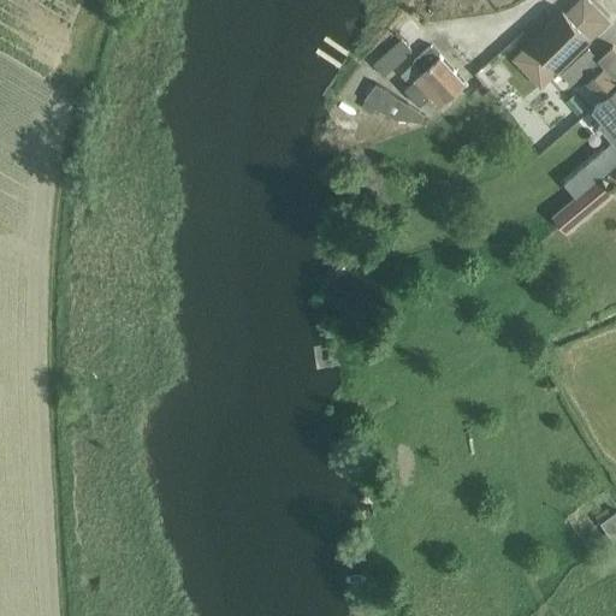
[(563,11),(514,59),(540,87),(608,22),(586,0),(581,0),(567,15),(563,11)]
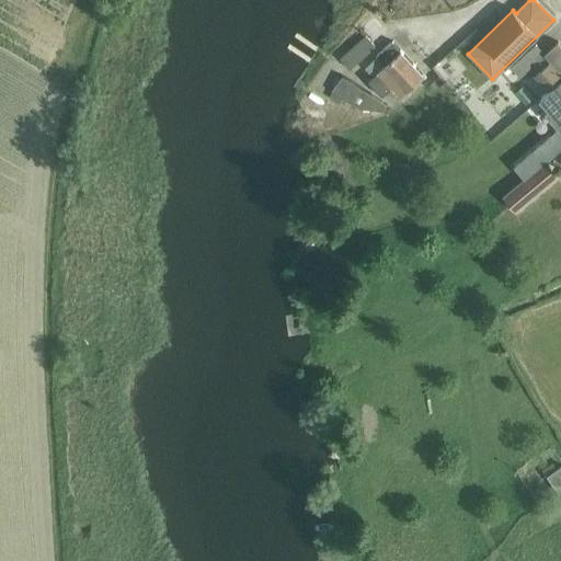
[(344,57),(354,68),(379,45),(369,34),(344,57)]
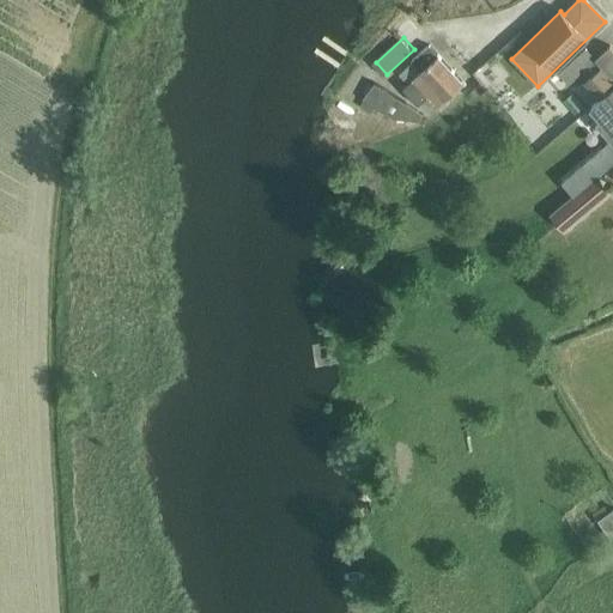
[(424,95),(436,109),(463,83),(429,46),(399,74),(407,85),(405,87),(418,102),(424,95)]
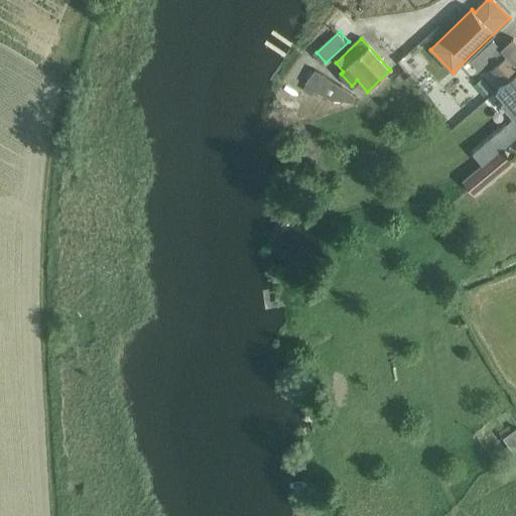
[(494,39),(470,60),(471,61),(479,72),(488,63),(492,69),(490,70),(504,85),(515,74),(515,41),(513,38),(502,48),(494,39)]
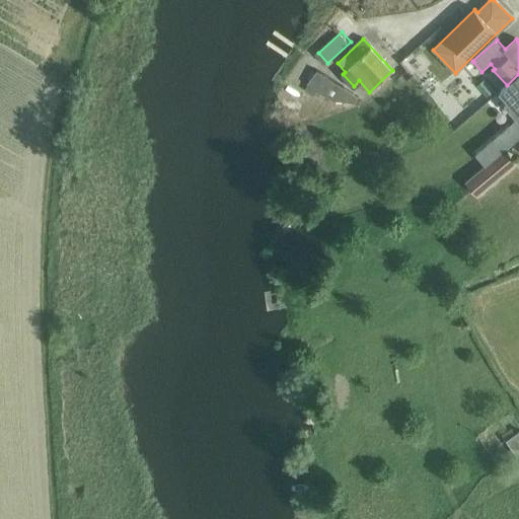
[(352,102),(352,101),(355,103),(359,97),(355,95),(356,94),(316,70),(306,84),(307,85),(304,92),(312,97),(316,91),(334,101),(352,102)]
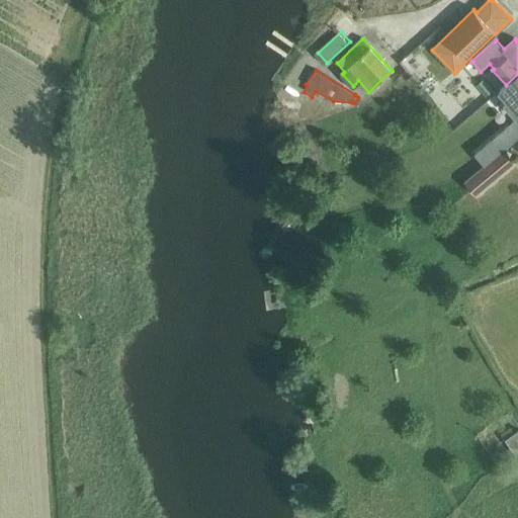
[(505,103),(517,117),(517,74),(506,85),(499,91),(507,101),(505,103)]
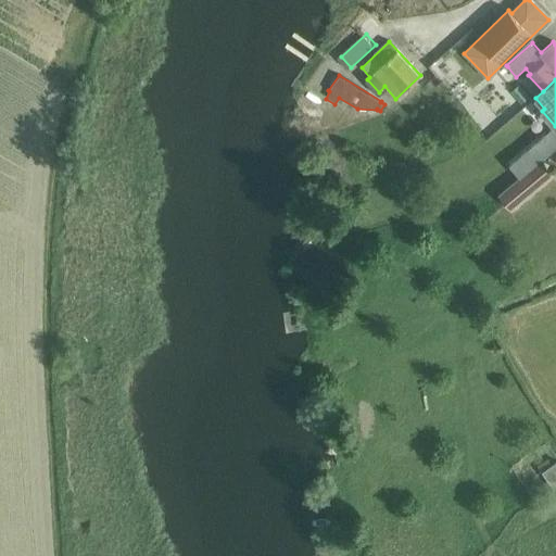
[(460,81),(446,93),(455,104),(469,93),(460,81)]
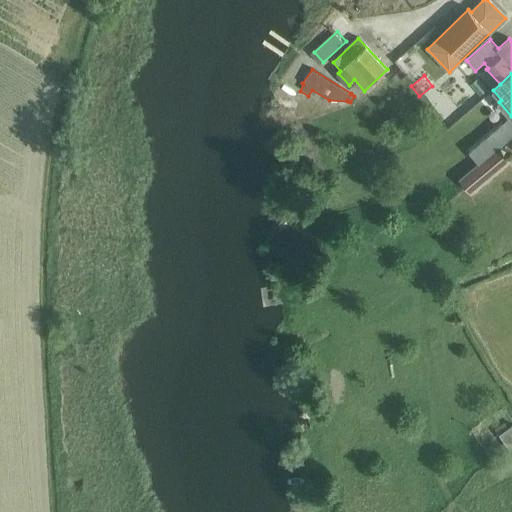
[(497,149),(460,181),(471,194),(508,162),(497,149)]
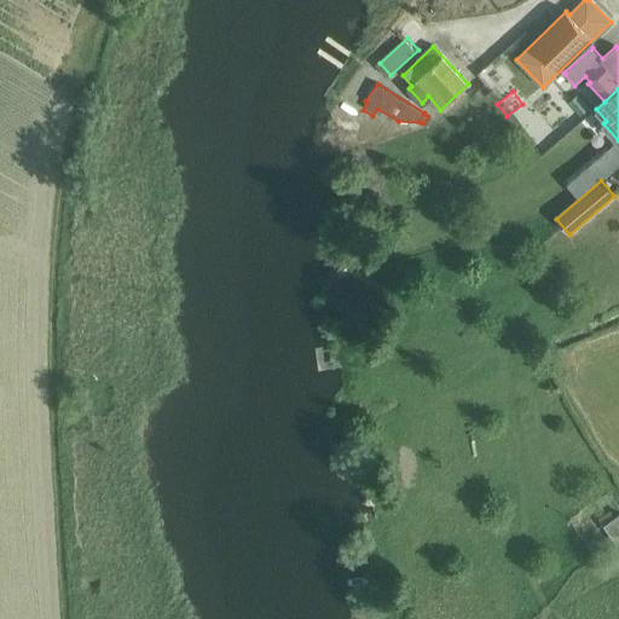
[(618,510),(601,524),(615,545),(618,542),(618,510)]
